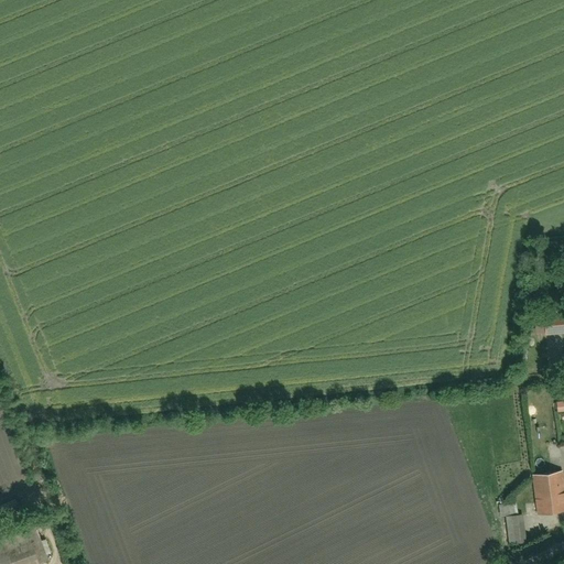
[(532,475),(534,513),(563,512),(561,474),(532,475)]
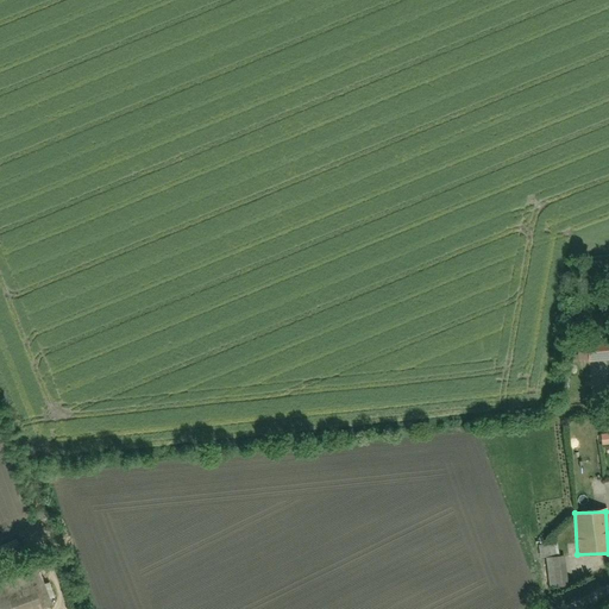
[(542,542),(546,586),(567,585),(564,541),(542,542)]
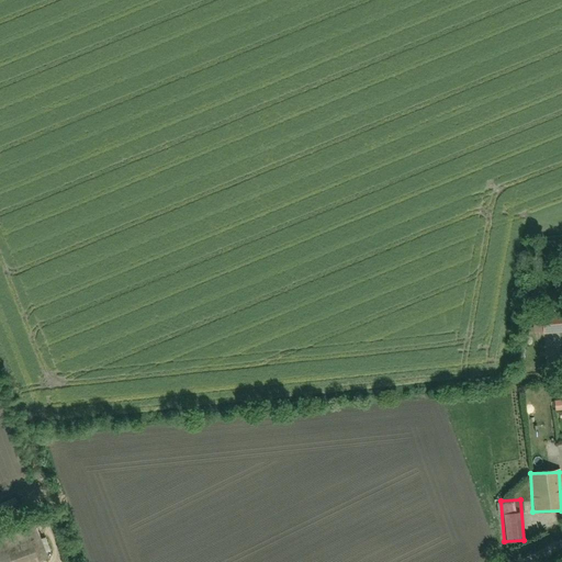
[(0,544),(0,561),(44,561),(45,561),(37,534),(0,544)]
